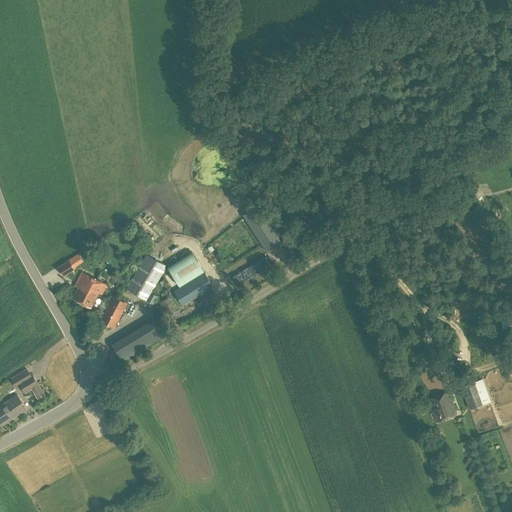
[(258,205),(242,214),(266,251),(281,241),(258,205)]
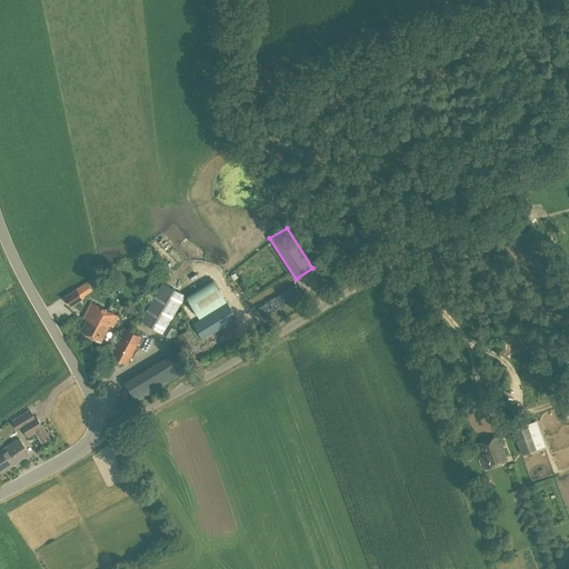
[(161,237),(168,247),(171,245),(165,235),(161,237)]
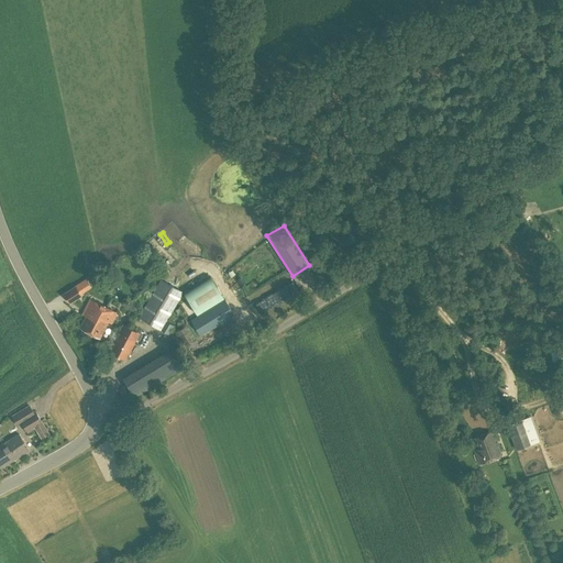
[(168,333),(173,324),(167,321),(183,293),(159,279),(139,317),(168,333)]
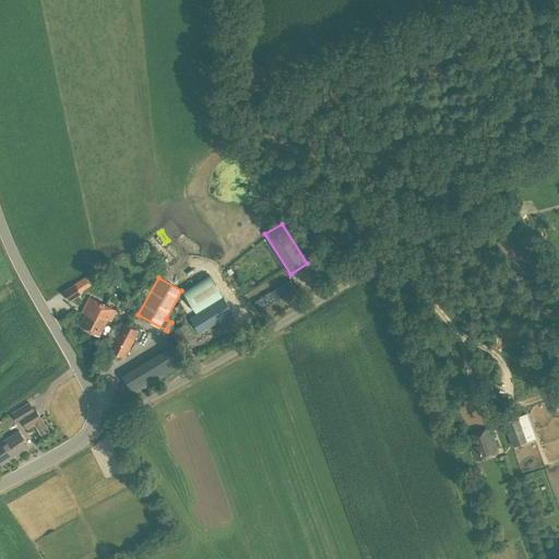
[(186,298),(179,302),(199,333),(233,312),(214,282),(186,298)]
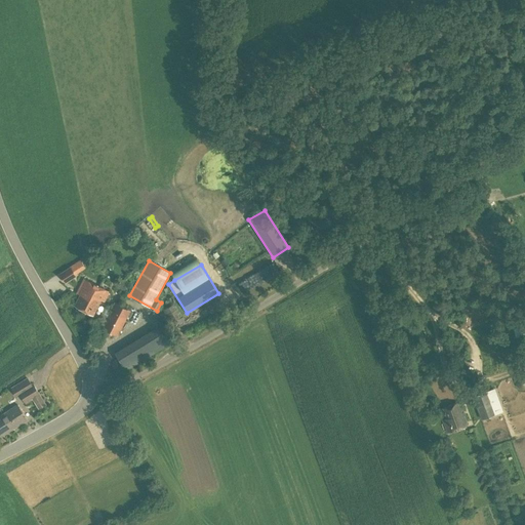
[(66,282),(75,275),(69,267),(59,274),(66,282)]
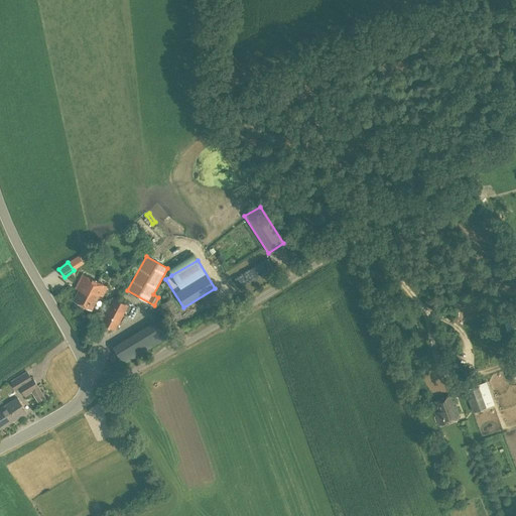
[(251,282),(266,276),(261,265),(247,272),(251,282)]
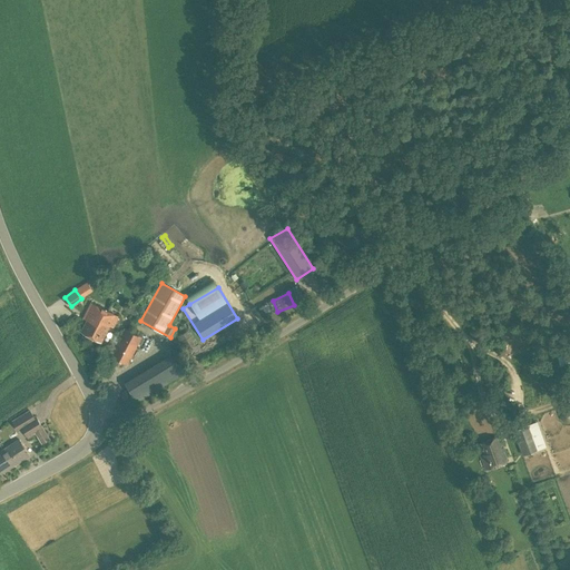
[(87,320),(81,332),(100,342),(109,325),(112,327),(118,316),(91,302),(82,317),(87,320)]
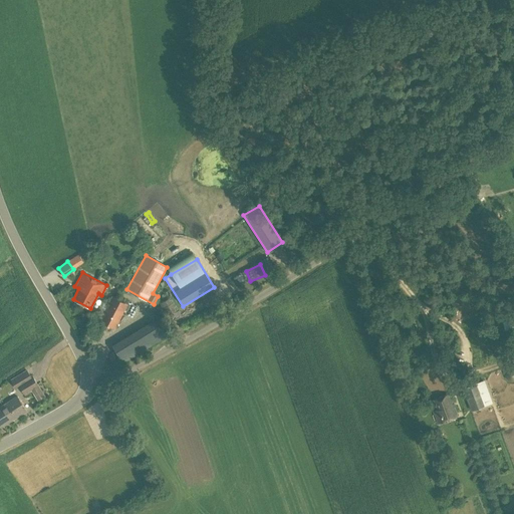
[(122,284),(125,278),(114,272),(111,278),(122,284)]
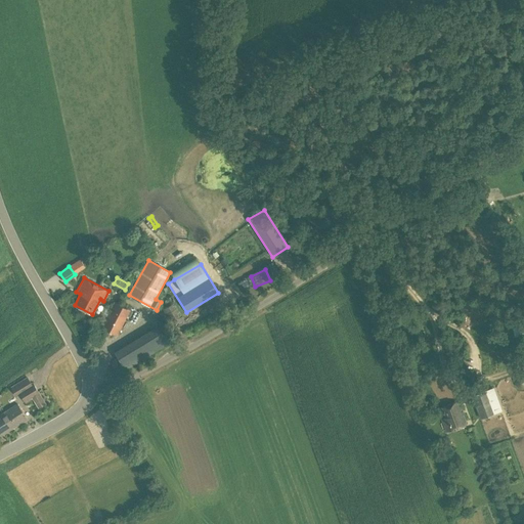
[(130,315),(132,310),(115,301),(101,326),(117,335),(128,314),(130,315)]
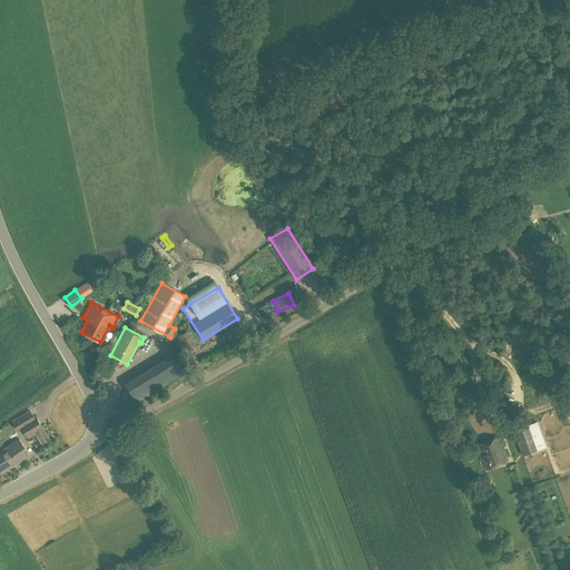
[(185,350),(197,343),(189,330),(177,337),(185,350)]
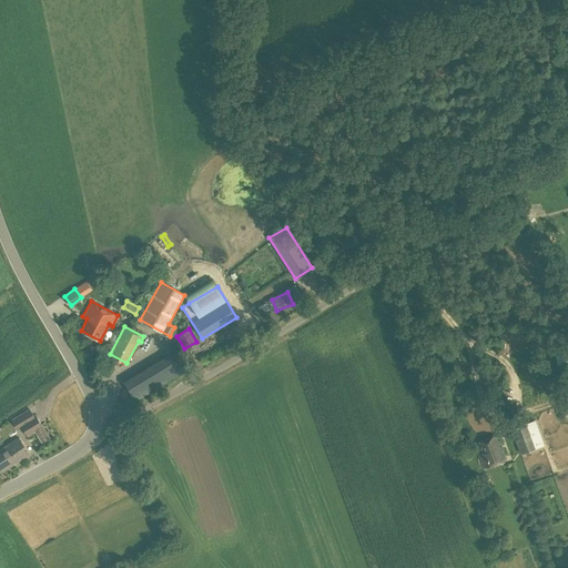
[(171,352),(123,379),(137,401),(183,372),(171,352)]
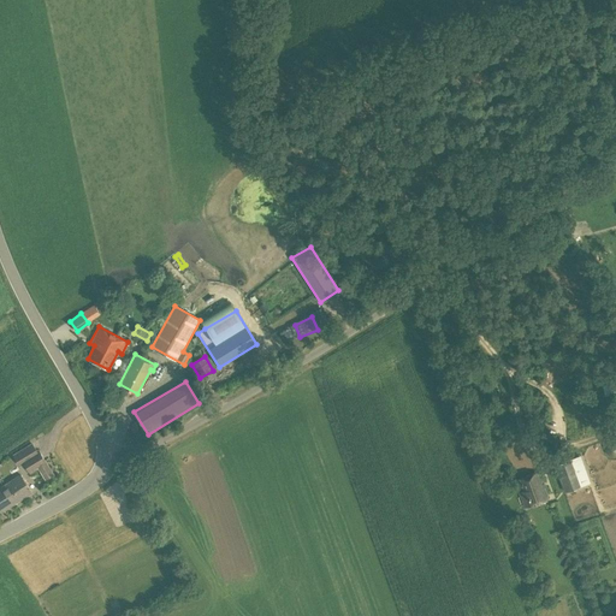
[(31,443),(12,455),(19,466),(23,463),(30,473),(37,468),(45,480),(54,474),(46,461),(46,462),(37,449),(36,449),(31,443)]
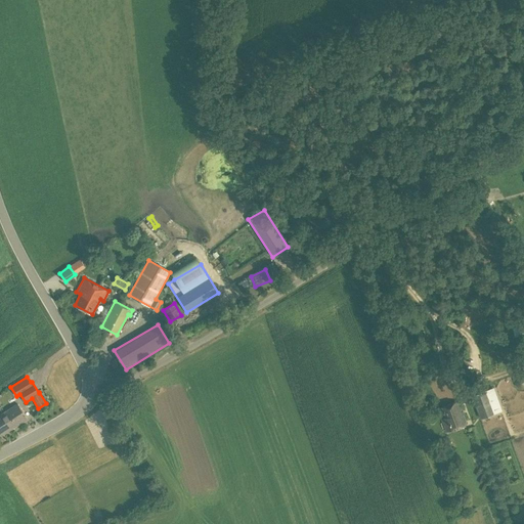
[(493,388),(472,395),(478,413),(491,408),(493,413),(501,410),(493,388)]
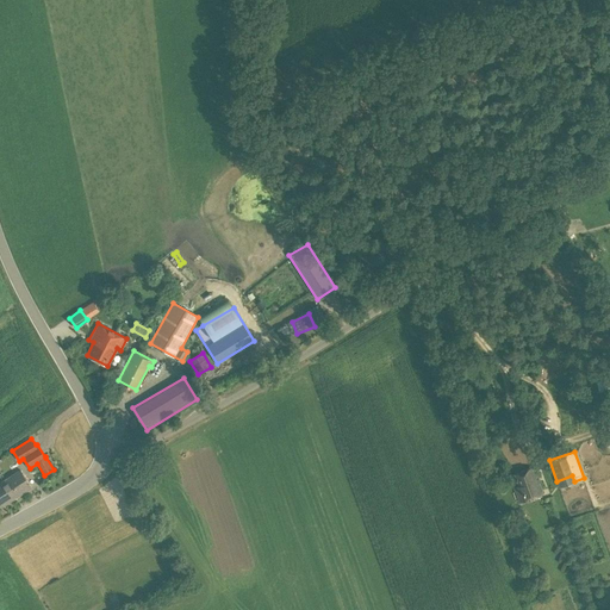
[(518,503),(545,493),(535,466),(511,475),(516,487),(514,487),(518,503)]
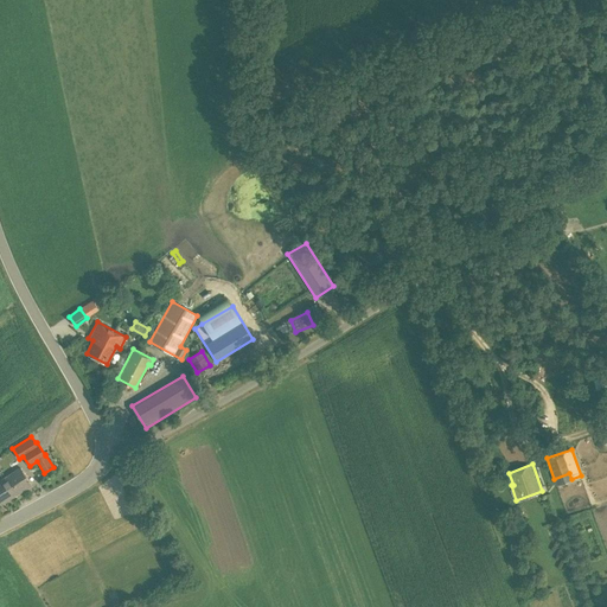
[(6,489),(12,497),(31,485),(19,468),(2,478),(8,487),(6,489)]
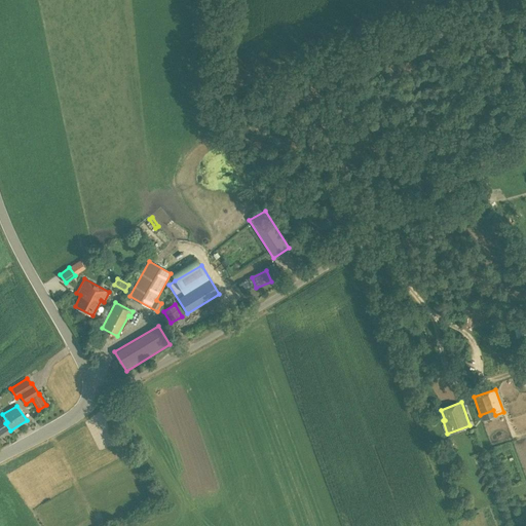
[(0,437),(10,430),(5,423),(7,422),(2,414),(0,415),(0,437)]
